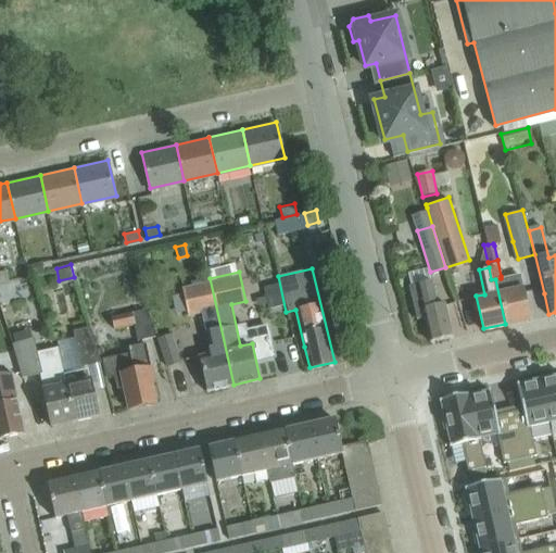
[(501,278),(495,279),(505,324),(530,318),(520,272),(501,276),(501,278)]
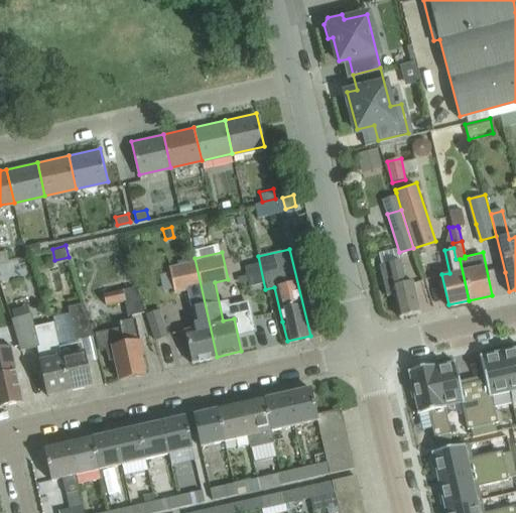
[(217,357),(195,258),(169,264),(176,290),(186,288),(196,327),(184,330),(191,362),(217,357)]
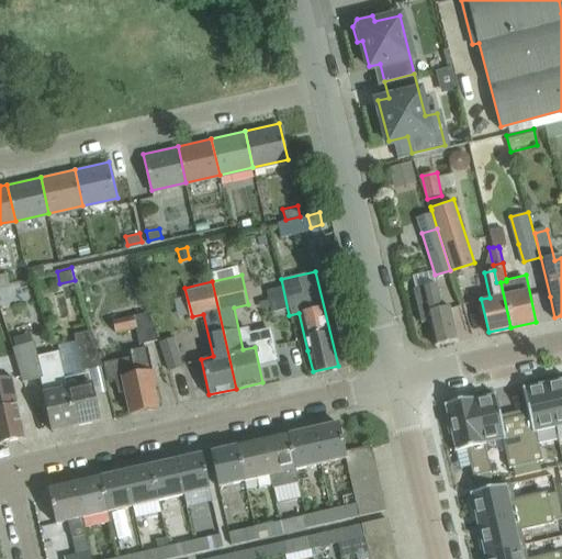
[(428,319),(435,344),(458,338),(449,303),(441,305),(436,282),(413,287),(420,321),(428,319)]
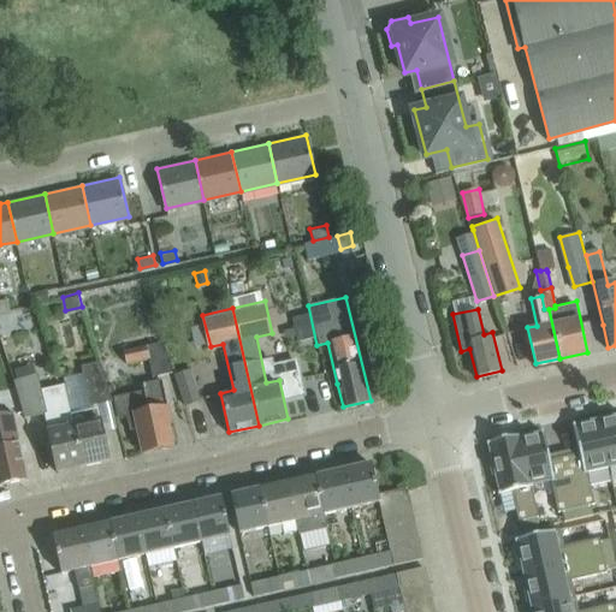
[(126,361),(148,356),(152,375),(172,372),(161,339),(123,348),(126,361)]
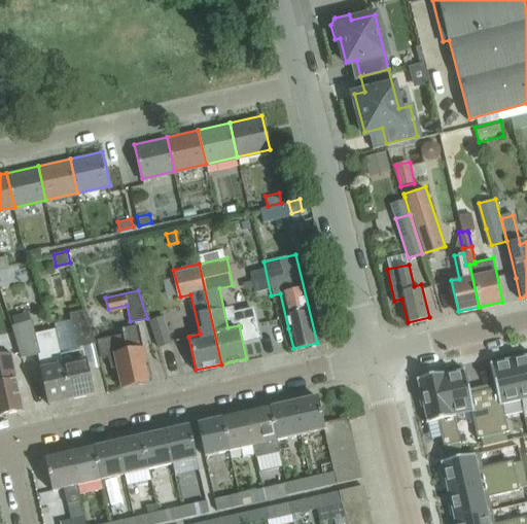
[(84,308),(69,311),(77,346),(96,342),(84,308)]
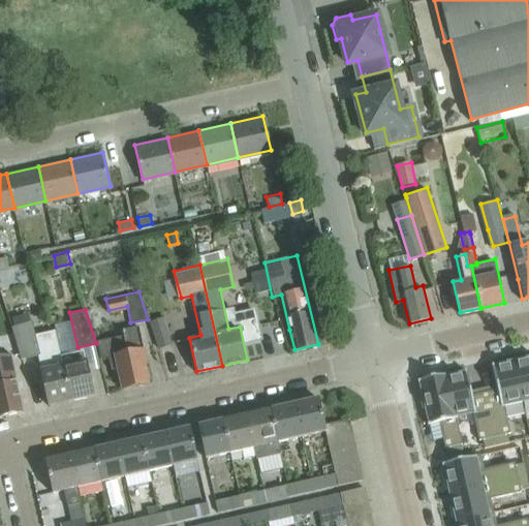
[(162,315),(150,319),(158,345),(170,341),(162,315)]
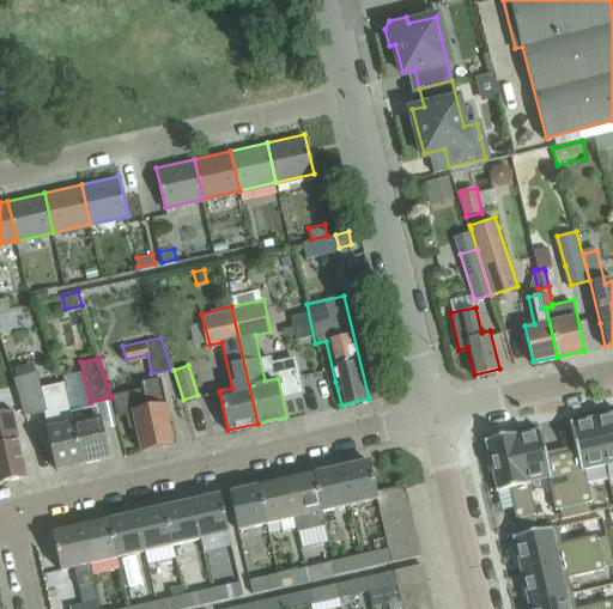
[(44,412),(40,388),(36,375),(13,379),(24,416),(44,412)]
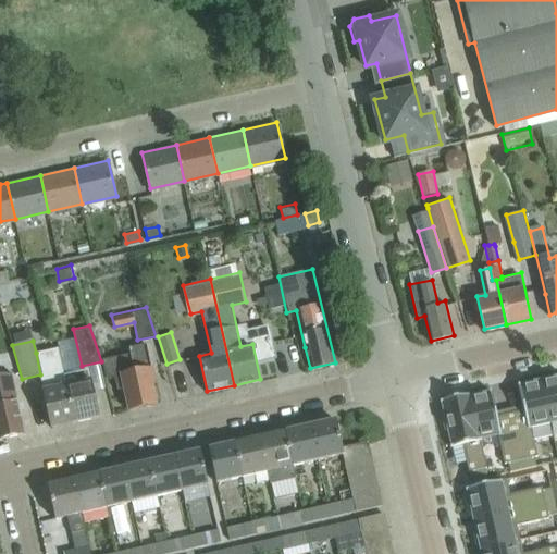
[(116,386),(124,385),(130,408),(156,403),(151,382),(155,381),(146,343),(130,346),(135,370),(114,374),(116,386)]
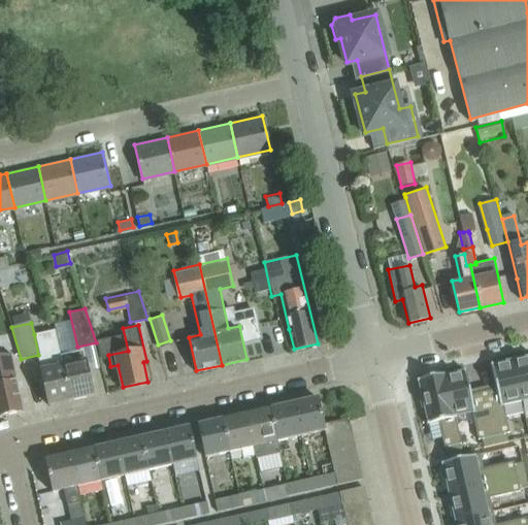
[(62,353),(64,362),(71,398),(93,393),(86,357),(85,357),(83,349),(62,353)]
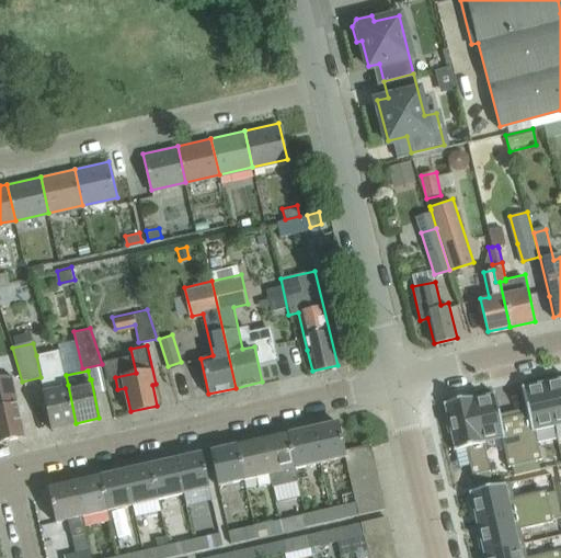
[(0,440),(24,435),(11,375),(0,377),(0,440)]
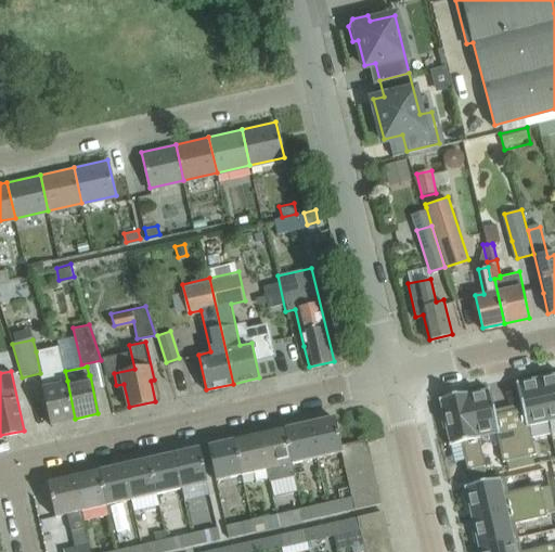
[(554,372),(538,376),(547,420),(554,418),(554,372)]
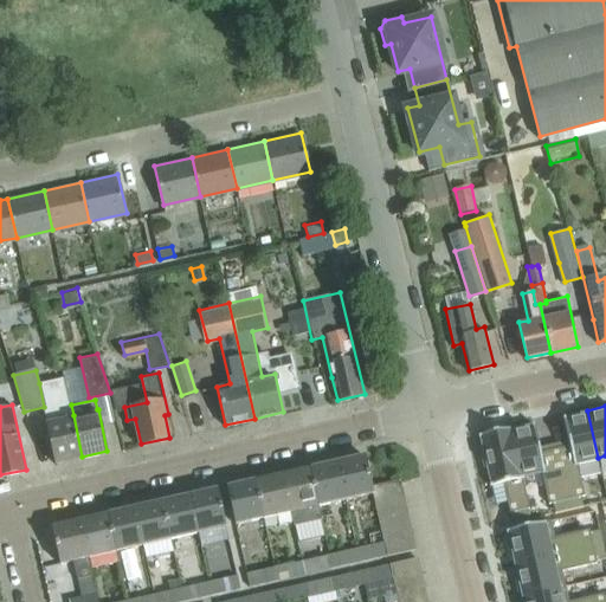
[(82,457),(73,415),(59,419),(57,409),(45,412),(56,463),(82,457)]
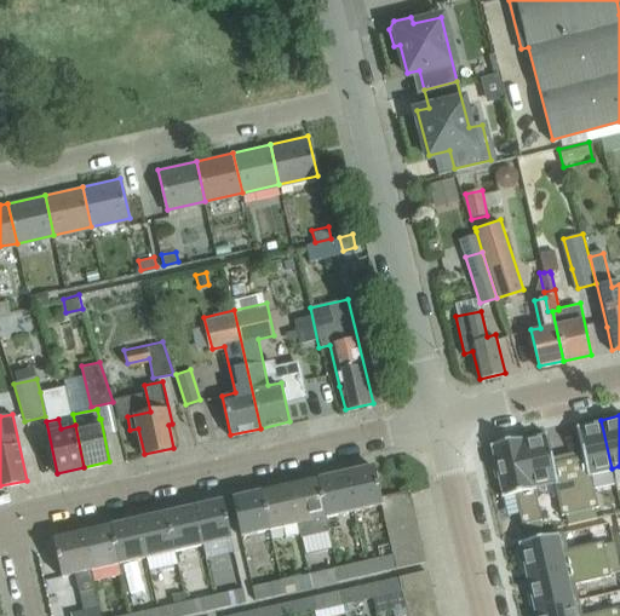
[(583,454),(568,458),(579,510),(595,506),(598,506),(591,473),(612,468),(601,420),(581,425),(579,425),(578,425),(577,425),(581,448),(583,454)]
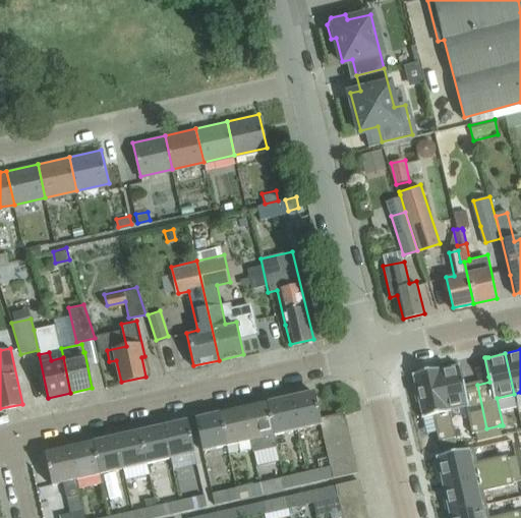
[(440,366),(438,367),(448,410),(449,410),(450,410),(450,408),(465,405),(471,432),(475,432),(486,428),(477,385),(464,388),(463,383),(459,363),(457,363),(457,364),(456,364),(442,367),(441,368),(440,366)]
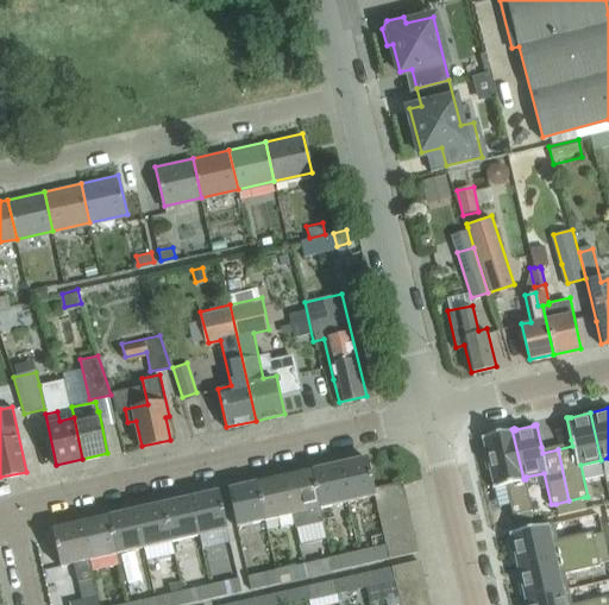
[(485,435),(481,435),(482,438),(487,455),(483,455),(485,467),(489,466),(493,484),(493,485),(493,486),(506,484),(513,514),(515,512),(531,509),(532,509),(525,479),(523,479),(512,429),(510,429),(485,435)]
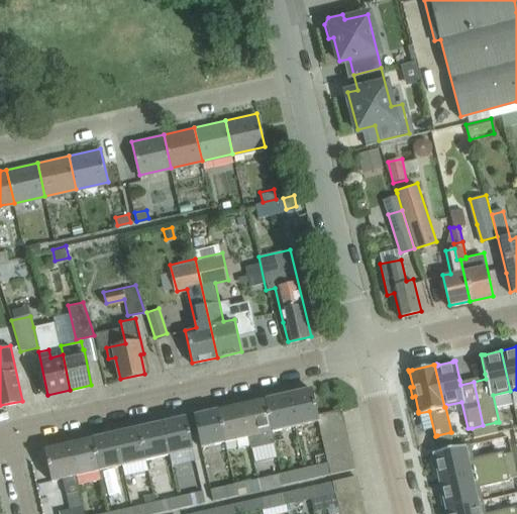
[(318,419),(317,414),(311,388),(288,393),(295,425),(318,419)]
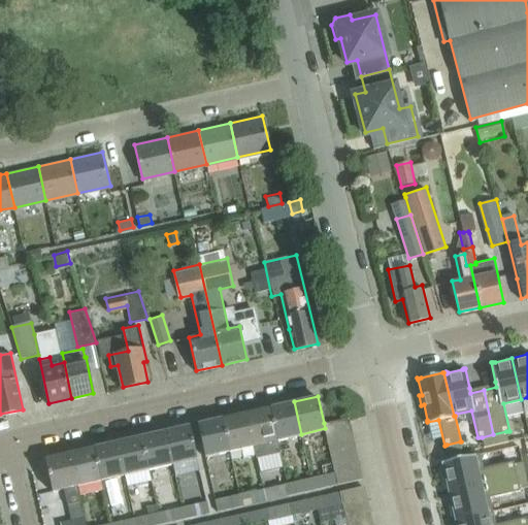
[(278,439),(301,434),(294,401),(271,406),(278,439)]
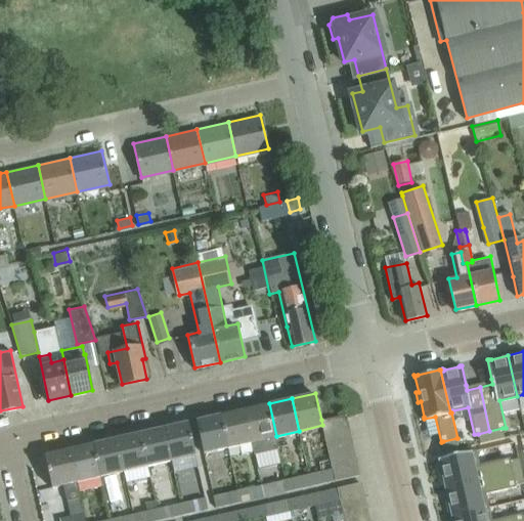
[(263,439),(276,436),(269,403),(245,409),(254,449),(264,447),(263,439)]
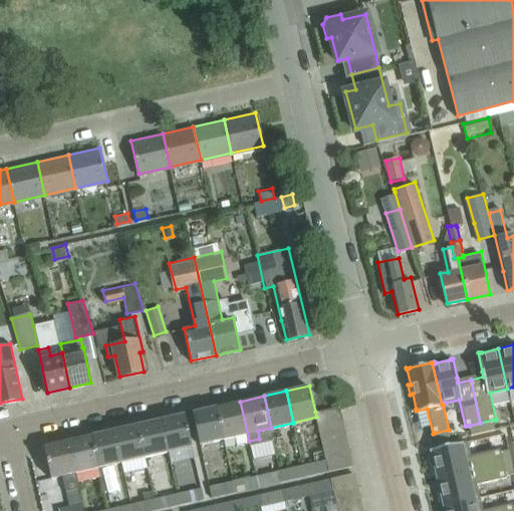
[(237,444),(249,441),(240,402),(218,407),(225,438),(235,436),(237,444)]
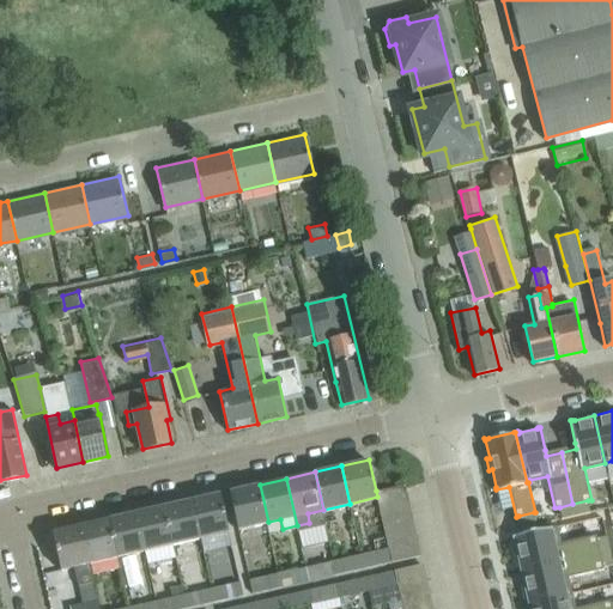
[(376,491),(377,497),(380,504),(407,498),(405,483),(376,491)]
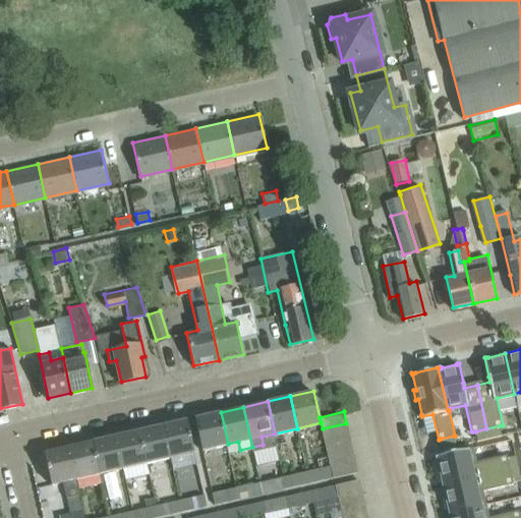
[(201,450),(228,444),(221,412),(194,417),(201,450)]
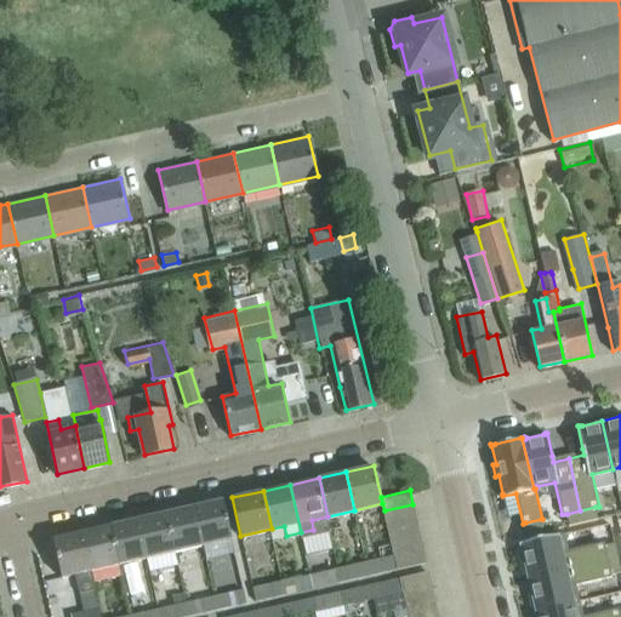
[(223,500),(194,506),(204,544),(232,537),(223,500)]
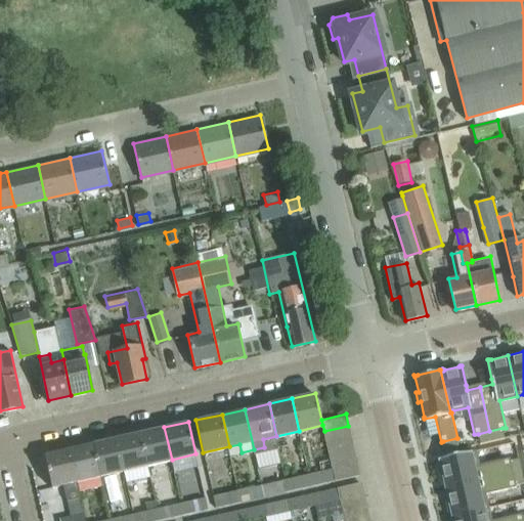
[(324,431),(326,443),(351,438),(348,426),(324,431)]
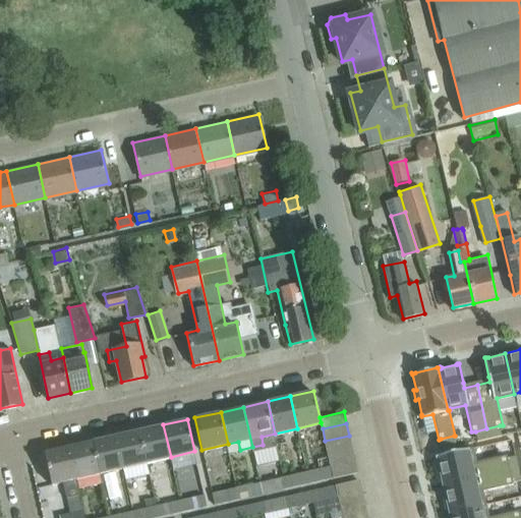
[(163,424),(139,430),(147,462),(171,457),(163,424)]
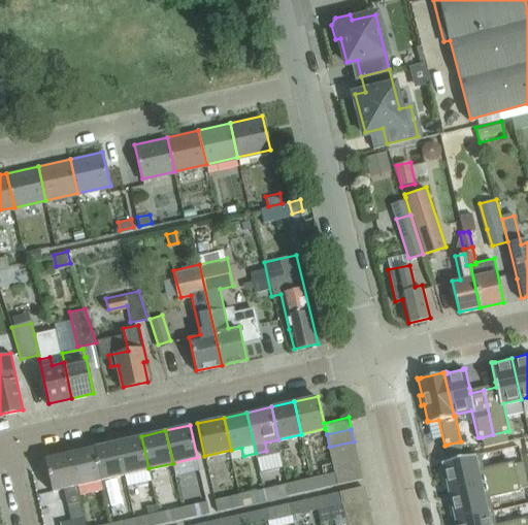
[(506,431),(493,434),(495,443),(508,439),(506,431)]
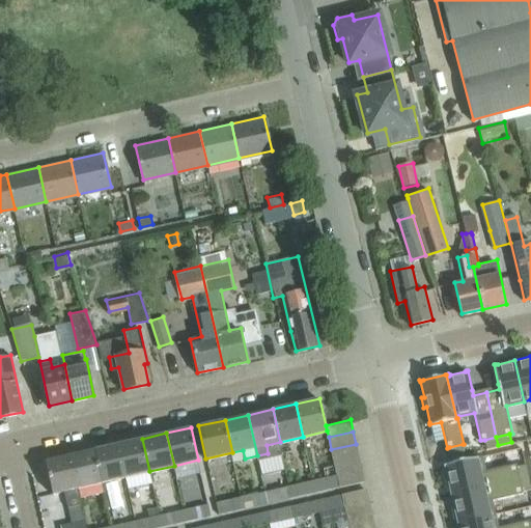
[(496,437),(484,440),(486,448),(498,445),(496,437)]
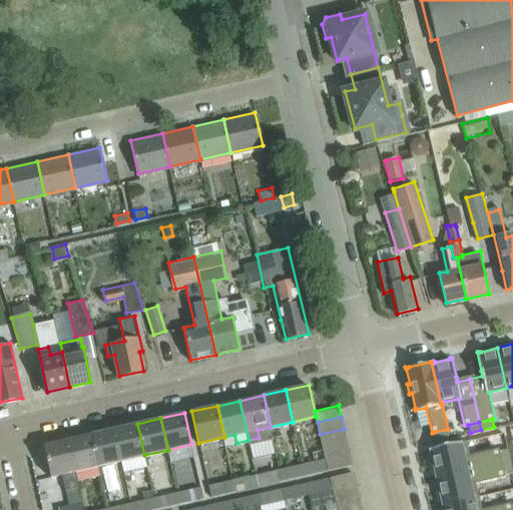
[(137,424),(114,429),(121,460),(144,455),(137,424)]
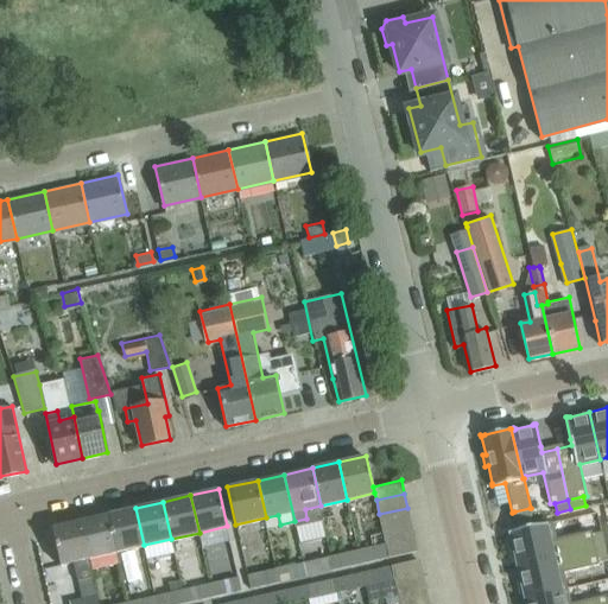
[(135,508),(107,514),(116,552),(144,545),(135,508)]
